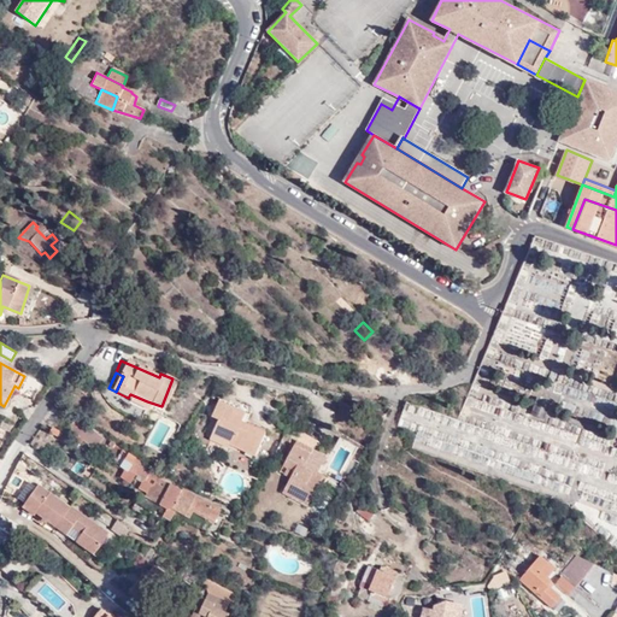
[(144,411),(147,401),(130,394),(128,398),(127,404),(144,411)]
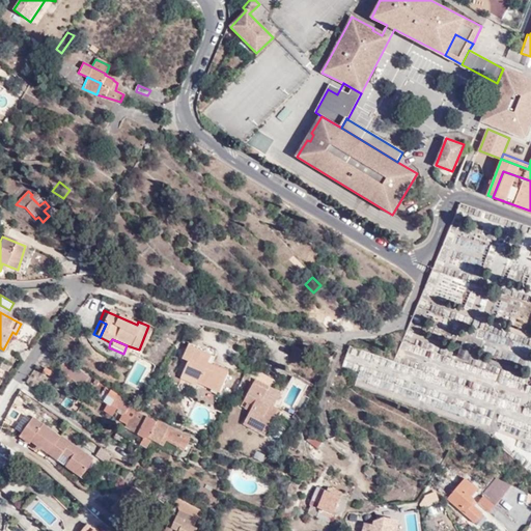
[(201,363),(202,359),(196,356),(198,351),(183,342),(176,356),(183,359),(177,368),(195,378),(192,382),(212,391),(222,373),(201,363)]
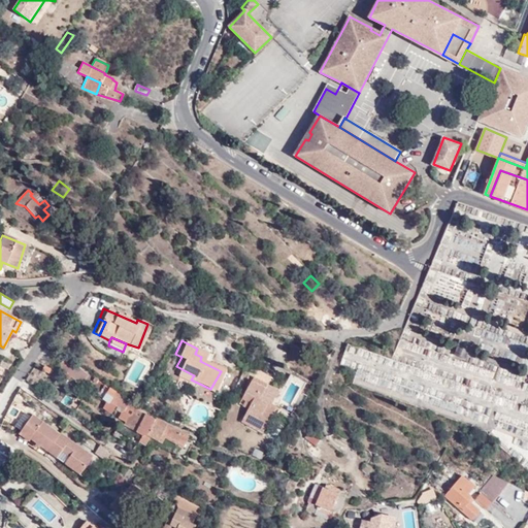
[(352,386),(527,448),(527,385),(401,340),(398,348),(474,375),(468,392),(467,392),(462,406),(437,397),(437,398),(357,369),(352,386)]
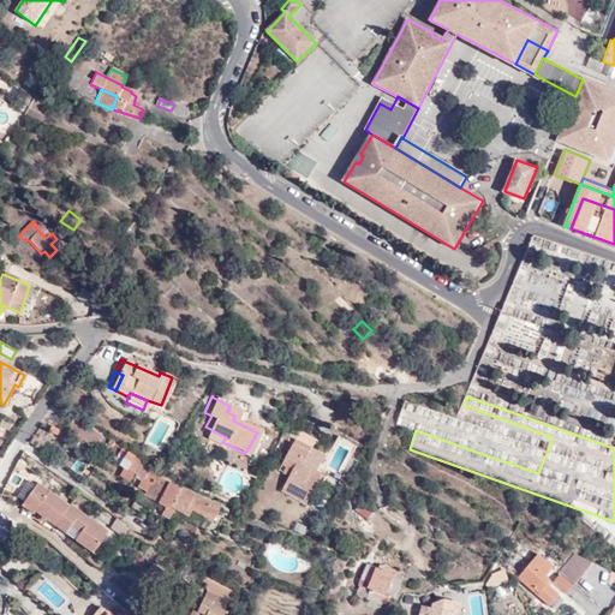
[(542,416),(547,401),(535,396),(530,412),(542,416)]
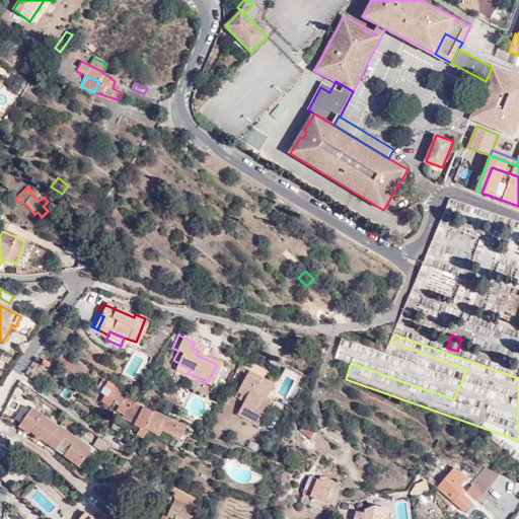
[(498,348),(510,348),(510,335),(499,335),(498,348)]
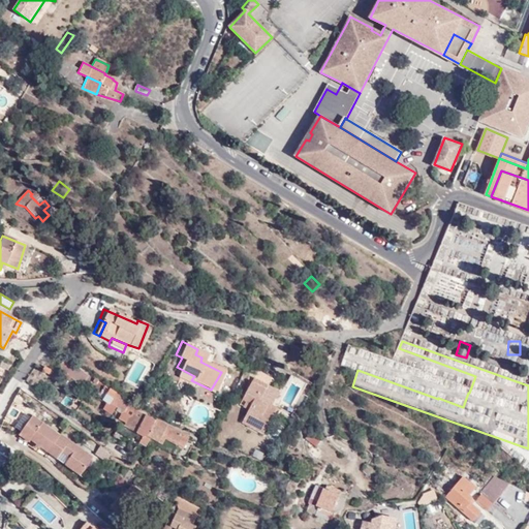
[(353,358),(372,365),(376,354),(348,344),(340,364),(349,368),(353,358)]
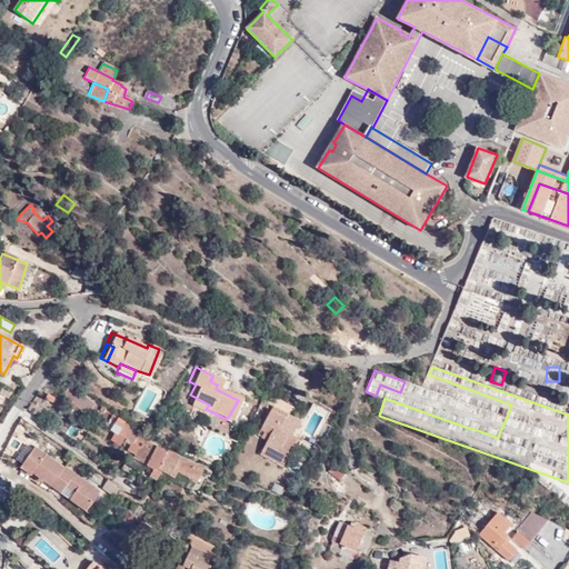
[(85,399),(87,395),(69,381),(61,393),(89,413),(95,406),(85,399)]
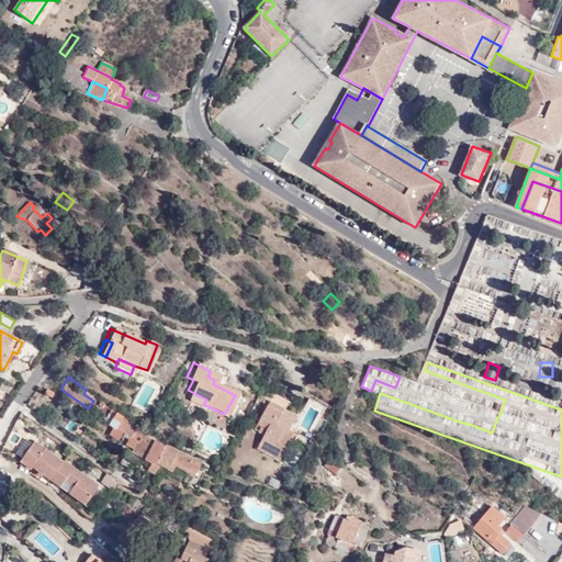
[(202,406),(203,404),(206,400),(188,390),(186,396),(202,406)]
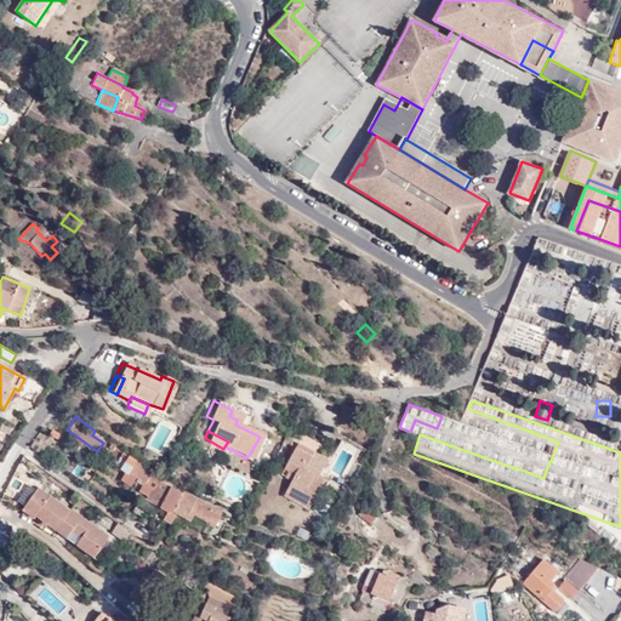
[(302,444),(284,477),(283,478),(294,484),(288,495),(311,507),(325,479),(322,478),(331,460),(302,444)]
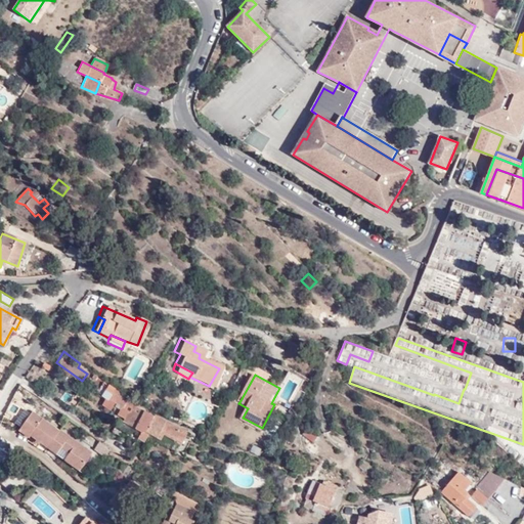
[(100,392),(104,385),(91,378),(87,385),(100,392)]
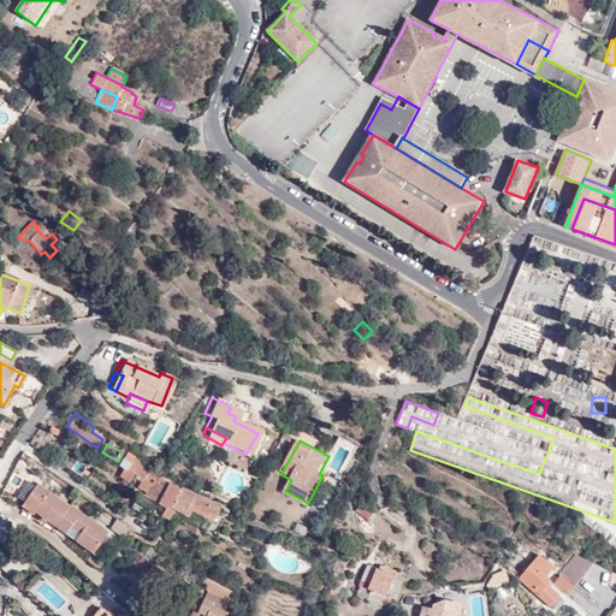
[(147,478),(152,471),(123,452),(118,461),(117,463),(131,473),(135,469),(147,478)]
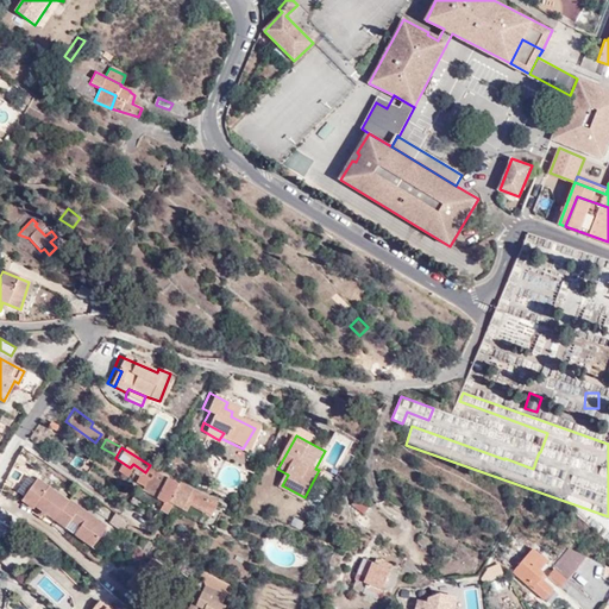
[(162,471),(150,465),(145,472),(154,476),(144,491),(165,502),(171,504),(171,503),(180,487),(159,476),(162,471)]
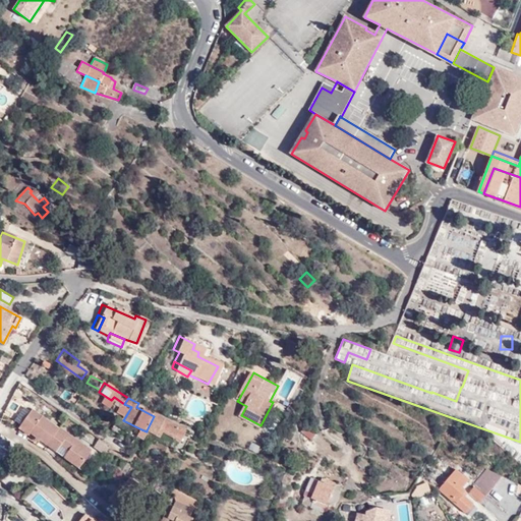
[(68,452),(62,460),(78,471),(92,452),(60,429),(59,431),(31,412),(24,408),(14,423),(21,427),(19,431),(27,440),(31,437),(55,454),(61,446),(68,452)]
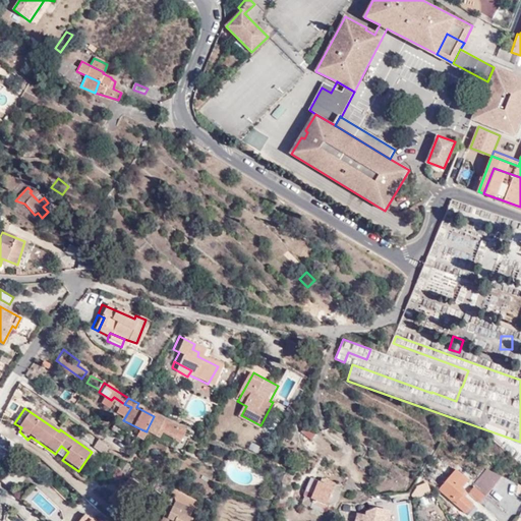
[(62,425),(67,418),(61,413),(56,421),(62,425)]
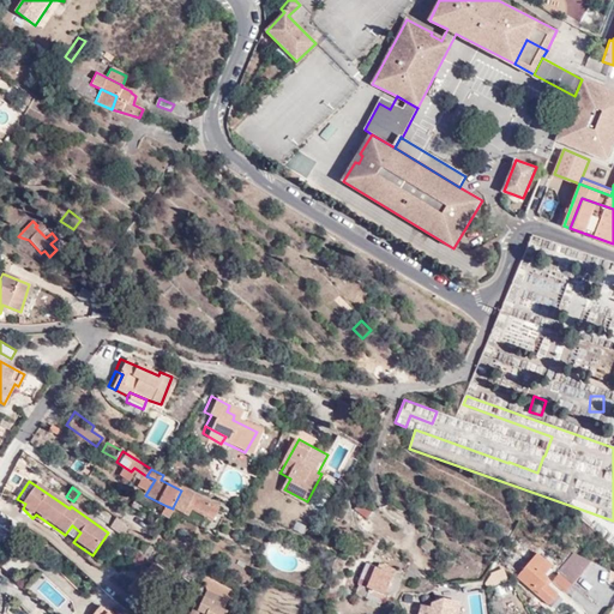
[(198,497),(182,488),(181,491),(173,507),(176,509),(190,517),(194,510),(214,523),(220,512),(198,498),(198,497)]
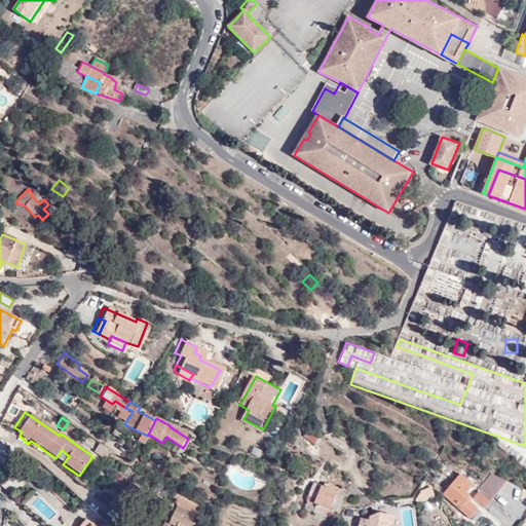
[(146,444),(151,436),(148,435),(148,436),(143,434),(140,441),(146,444)]
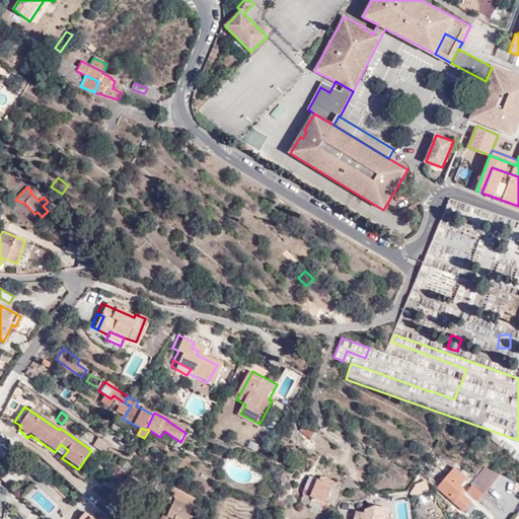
[(93,447),(105,455),(112,447),(98,439),(93,447)]
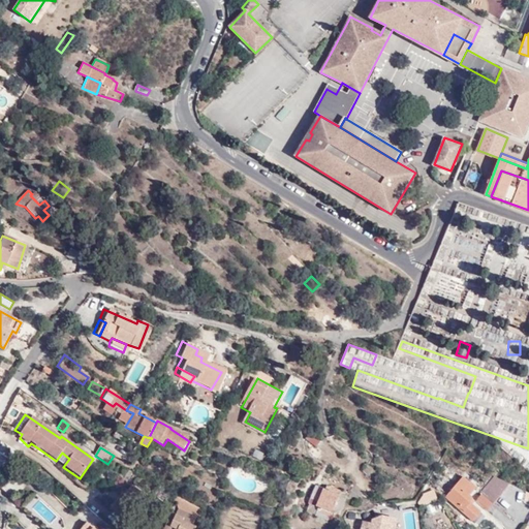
[(265,452),(255,447),(252,455),(261,459),(265,452)]
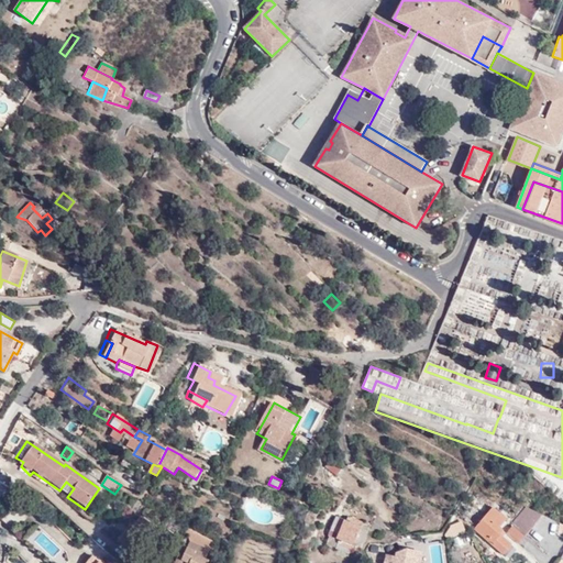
[(59,490),(67,497),(74,488),(66,482),(59,490)]
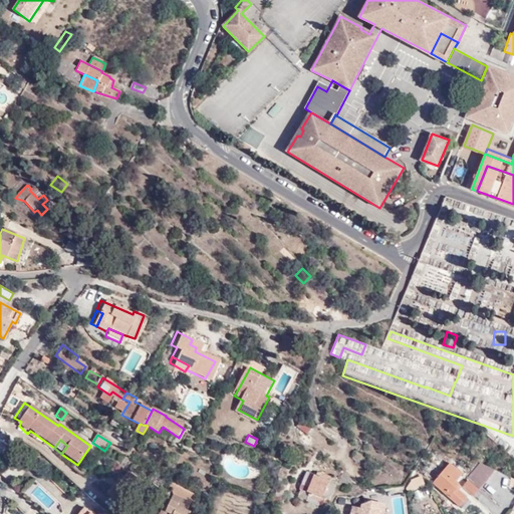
[(476,497),(499,470),(483,462),(469,479),(471,481),(466,488),(476,497)]
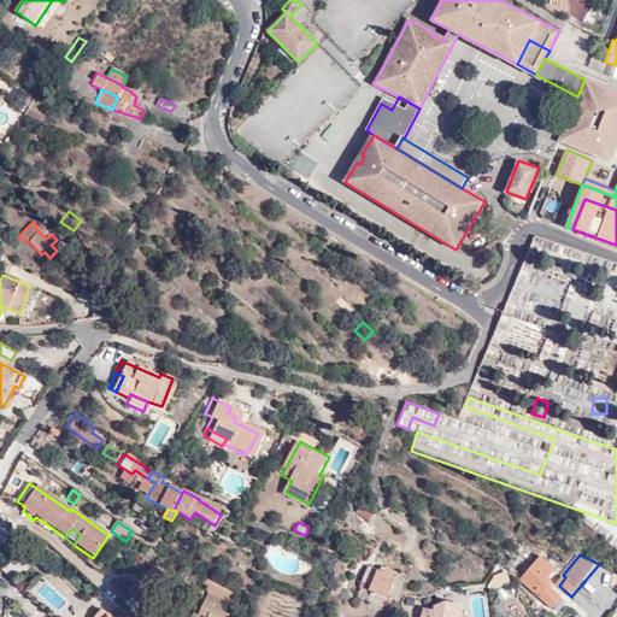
[(548,576),(557,568),(542,556),(522,580),(552,606),(560,595),(548,585),(553,580),(548,576)]
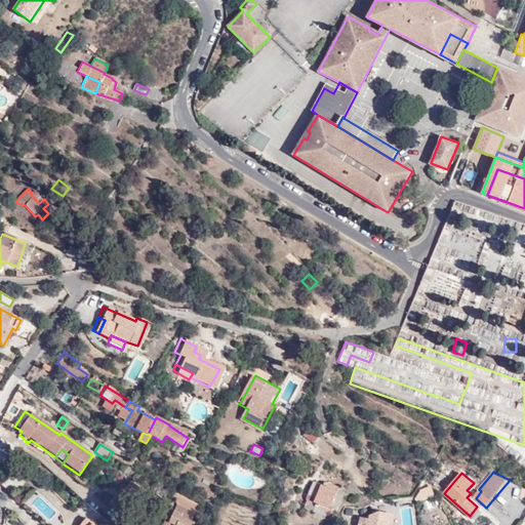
[(323,484),(313,480),(307,497),(316,501),(315,505),(317,507),(319,502),(328,507),(327,510),(329,511),(330,508),(333,508),(337,506),(339,505),(341,500),(341,496),(340,493),(338,491),(339,487),(337,486),(335,489),(326,485),(327,482),(325,481),(323,484)]
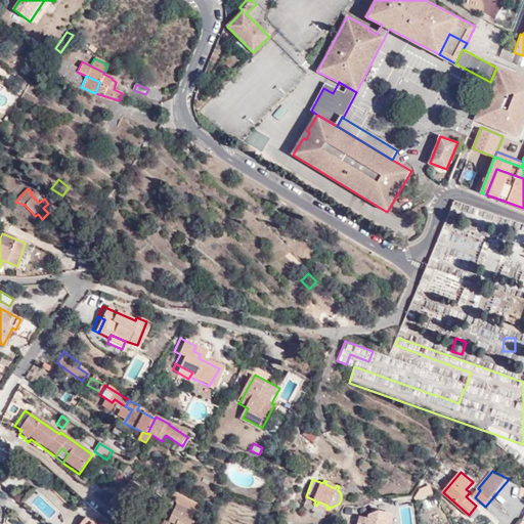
[(355,494),(359,488),(348,483),(344,490),(349,494),(350,492),(355,494)]
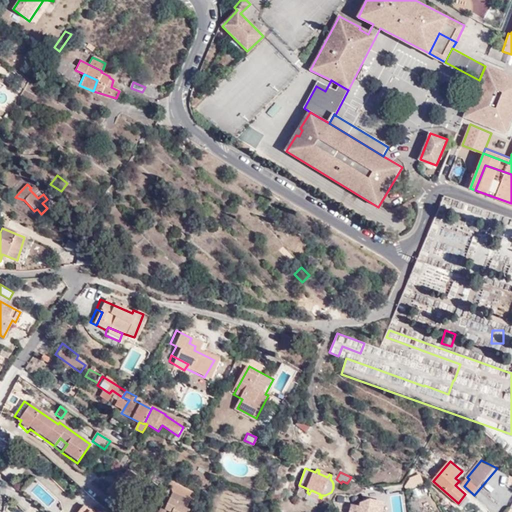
[(408,489),(424,485),(421,474),(405,479),(408,489)]
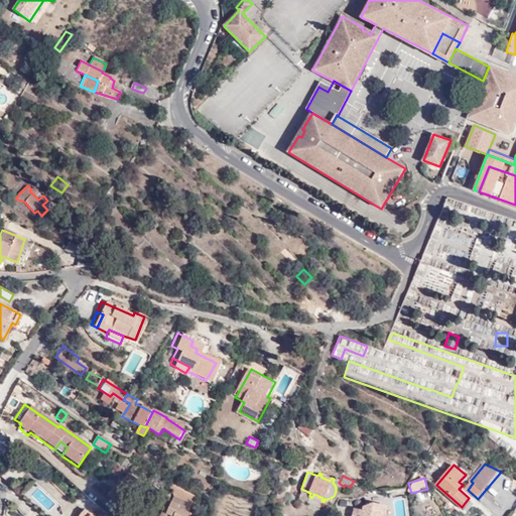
[(192,515),(188,514),(196,500),(170,486),(166,492),(176,497),(172,503),(169,502),(164,511),(173,515),(192,515)]
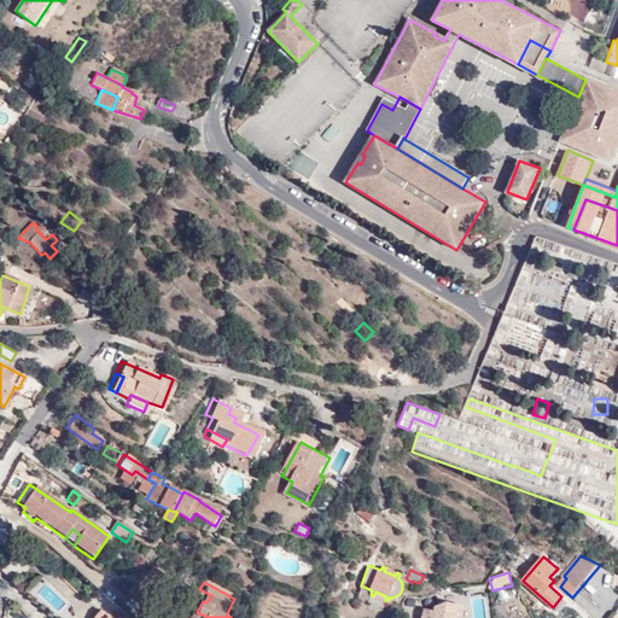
[(462,617),(465,605),(449,601),(448,606),(443,604),(441,611),(418,606),(414,617),(418,617),(455,617),(456,616),(462,617)]
